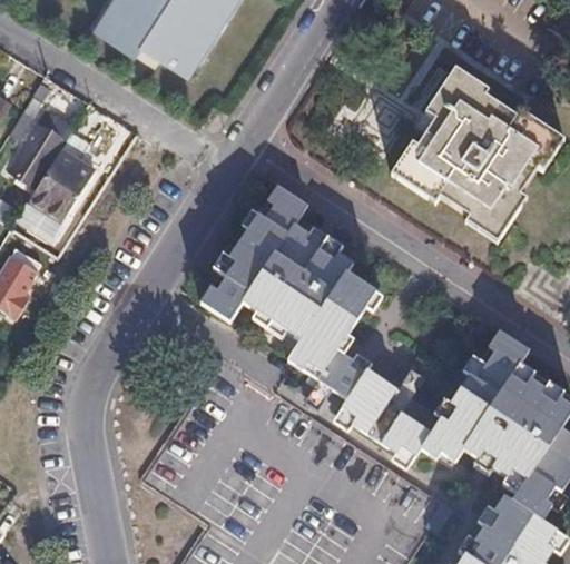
[(109,0),(95,22),(136,49),(141,40),(146,42),(151,46),(157,49),(190,70),(235,0),(109,0)]
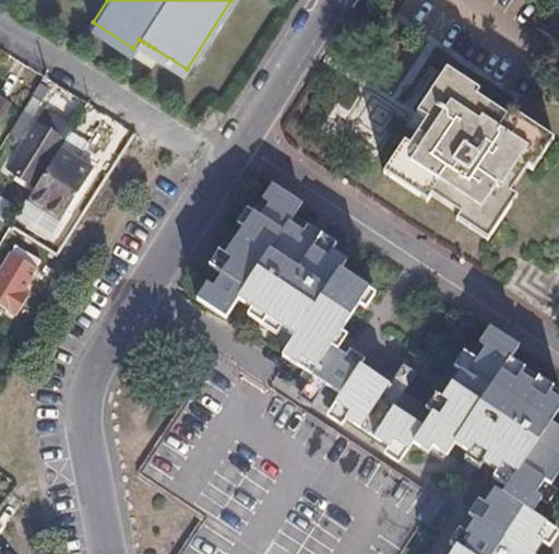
[(444,69),(476,91),(479,84),(449,63),(444,69)]
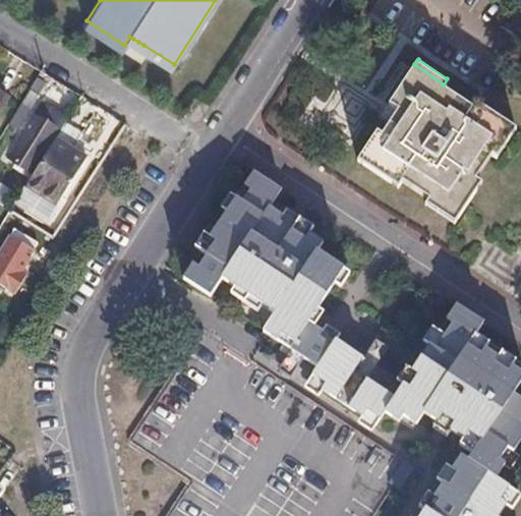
[(475,174),(493,149),(511,120),(476,98),(472,103),(444,84),(414,64),(391,99),(400,105),(392,117),(383,130),(364,158),(399,180),(403,175),(430,193),(459,212),(481,178),(475,174)]
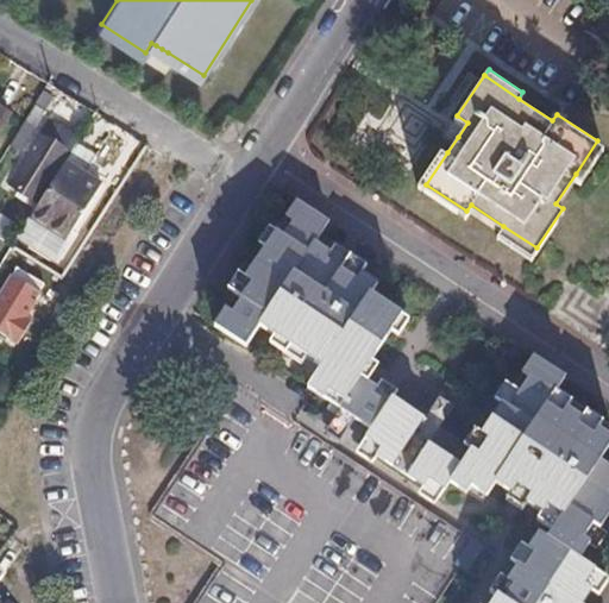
[(54,89),(45,85),(27,114),(36,120),(54,89)]
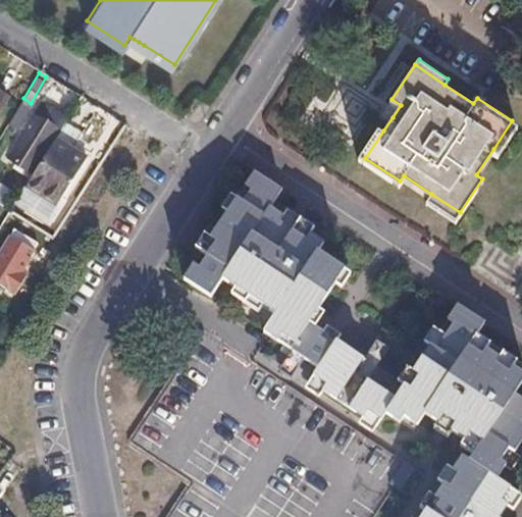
[(0,105),(9,92),(0,86),(0,105)]
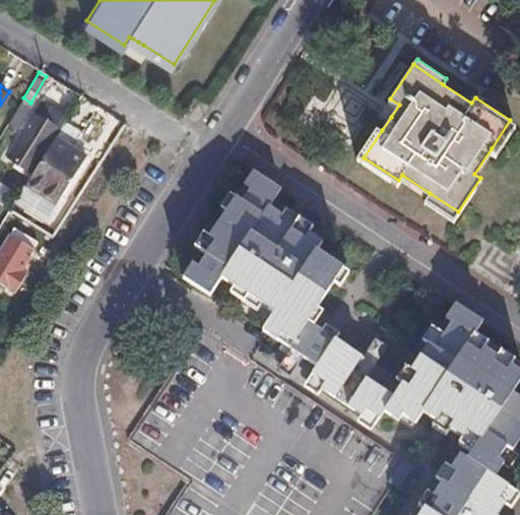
[(36,168),(55,137),(70,113),(46,97),(10,152),(36,168)]
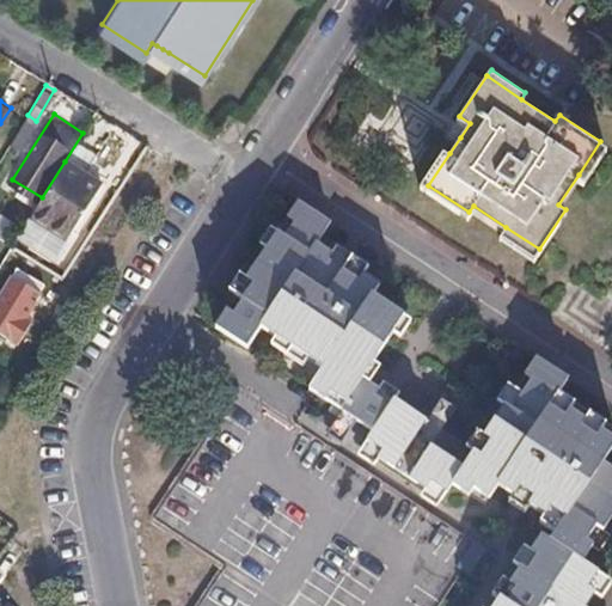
[(600,141),(579,175),(585,178),(606,146),(600,141)]
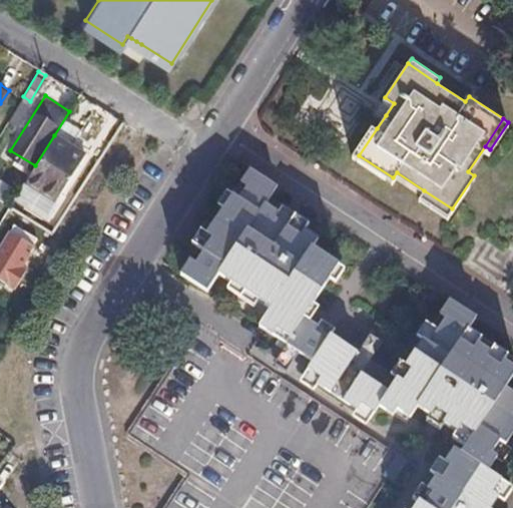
[(355,152),(359,155),(377,128),(372,125),(355,152)]
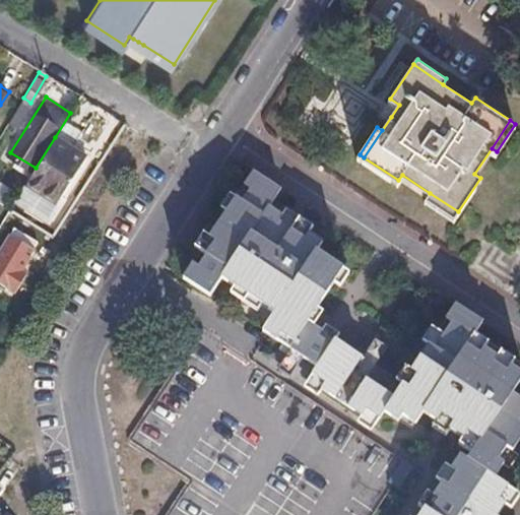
[(27,182),(58,200),(87,152),(72,143),(70,147),(55,137),(36,168),(27,182)]
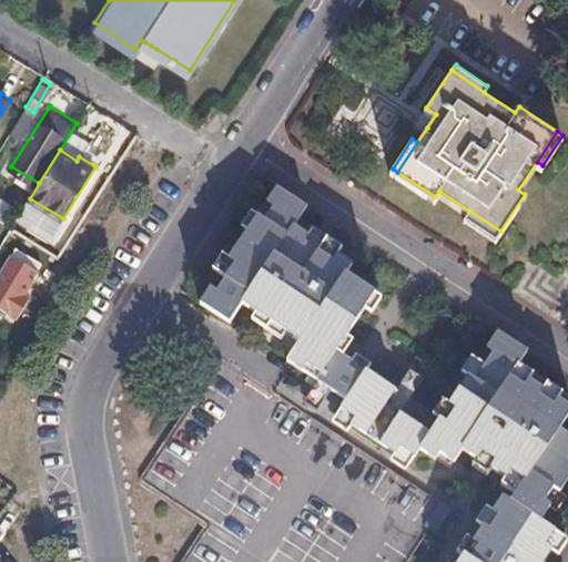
[(543,561),(540,560),(550,545),(543,541),(554,525),(539,517),(549,500),(543,496),(553,481),(559,486),(567,472),(567,430),(559,423),(567,409),(567,401),(556,395),(551,401),(537,391),(543,385),(527,375),(523,382),(508,373),(518,358),(526,347),(497,327),(486,343),(494,347),(485,360),(475,375),(468,370),(448,399),(455,404),(446,419),(430,408),(409,394),(414,388),(399,379),(396,385),(366,364),(362,373),(347,363),(352,356),(344,350),(336,346),(346,331),(365,303),(375,288),(345,268),(352,258),(337,248),(332,256),(317,246),(303,237),(308,230),(294,220),(305,202),(276,182),(267,195),(274,200),(264,214),(259,210),(249,224),(229,254),(231,256),(234,259),(226,274),(216,287),(210,283),(200,298),(230,317),(242,297),(256,307),(271,317),(285,326),(301,336),(287,356),(303,366),(307,359),(322,368),(314,379),(330,389),(332,386),(346,395),(341,402),(355,411),(351,418),(396,449),(401,442),(414,451),(419,442),(435,453),(438,447),(453,456),(462,442),(476,452),(480,446),(494,456),(489,462),(506,472),(509,466),(524,474),(514,490),(509,497),(501,492),(492,507),(498,511),(489,525),(482,521),(473,535),(479,540),(470,554),(464,549),(454,561),(543,561)]
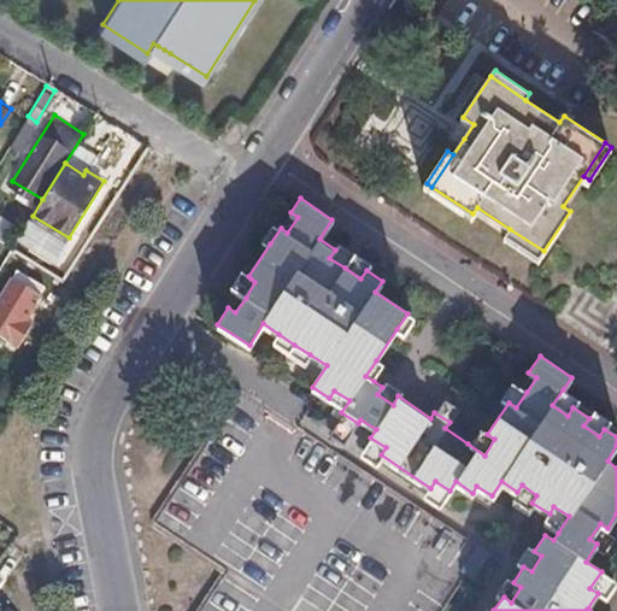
[(263,240),(270,244),(281,228),(272,223),(263,240)]
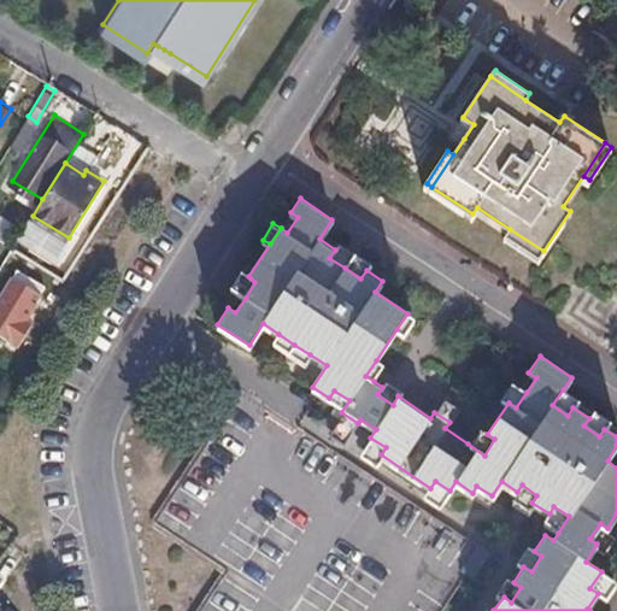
[(540,257),(544,251),(510,229),(506,234),(540,257)]
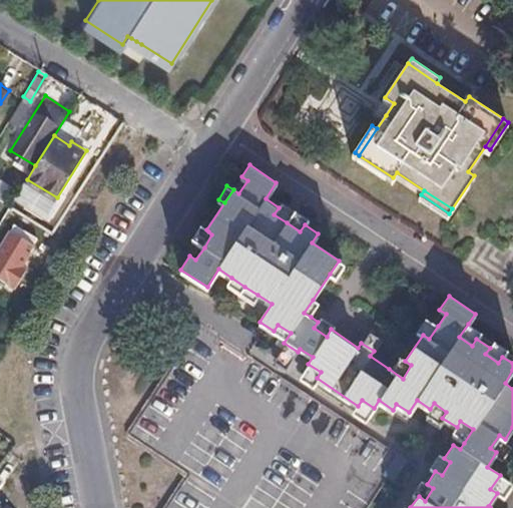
[(284,200),(279,207),(274,214),(287,222),(296,209),(284,200)]
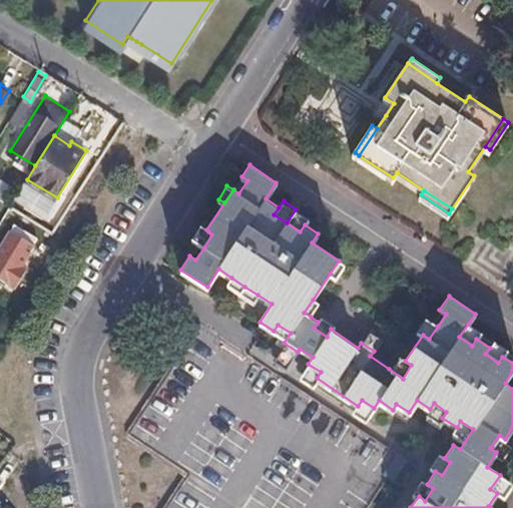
[(296,209),(287,222),(300,231),(305,224),(309,217),(296,209)]
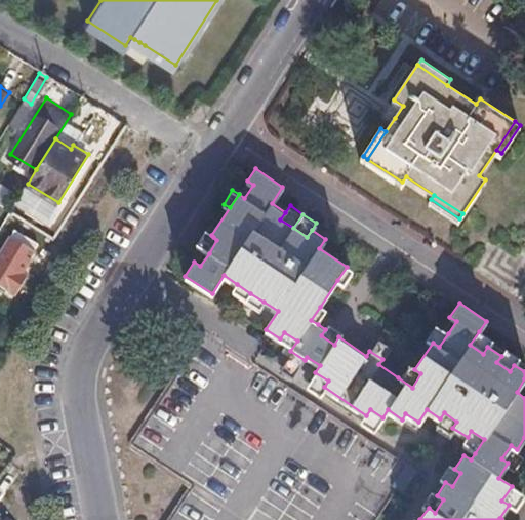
[(197,244),(209,253),(216,240),(213,237),(211,235),(205,231),(197,244)]
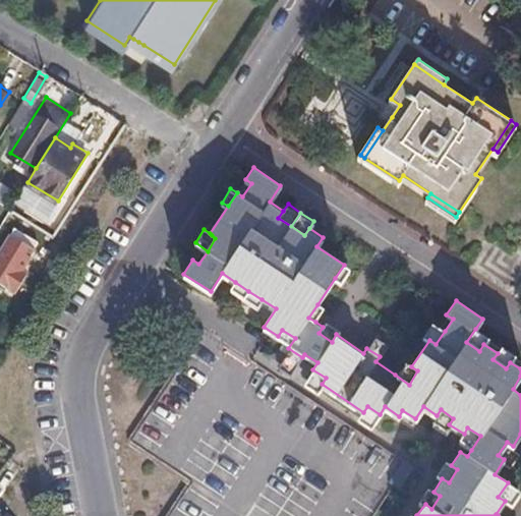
[(350,269),(344,265),(335,278),(342,282),(350,269)]
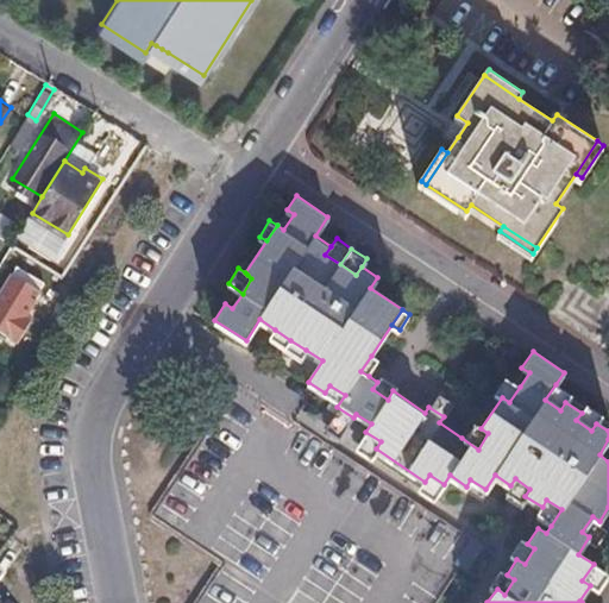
[(270,337),(286,347),(290,340),(275,330),(270,337)]
